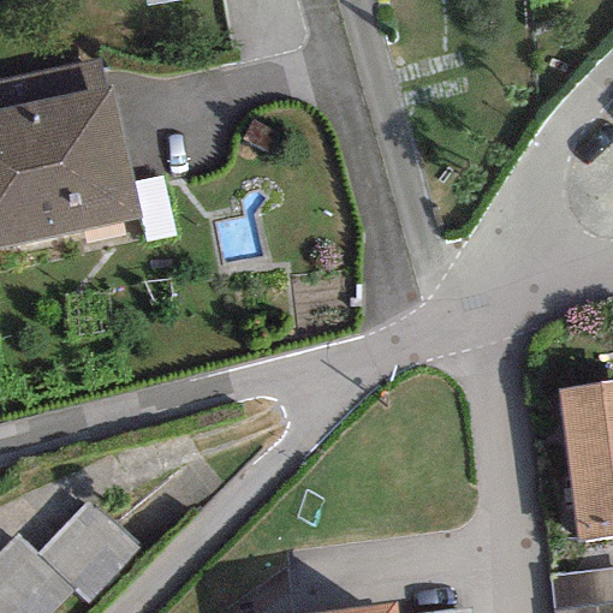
[(0,245),(143,215),(113,84),(106,85),(100,58),(0,79),(0,245)]
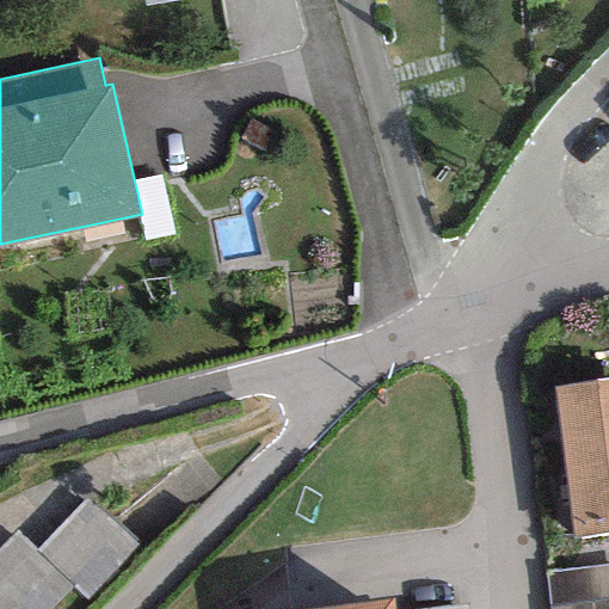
[(608,377),(554,386),(573,535),(608,530),(608,377)]
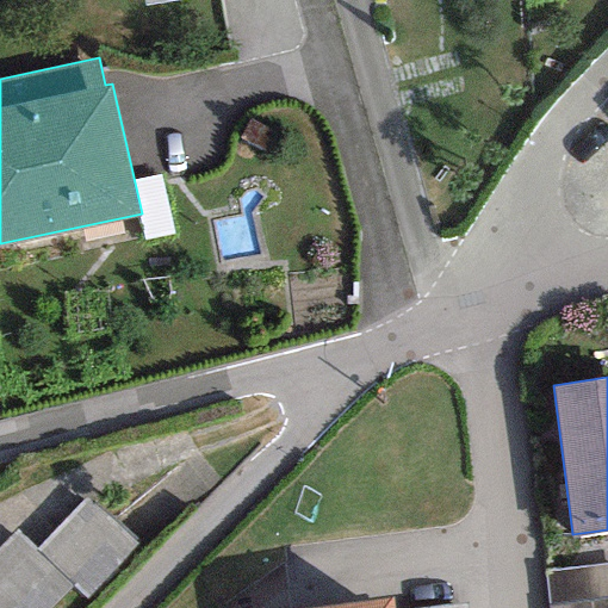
[(49,559),(30,540),(0,570),(0,607),(63,607),(80,593),(93,607),(144,556),(98,510),(49,559)]
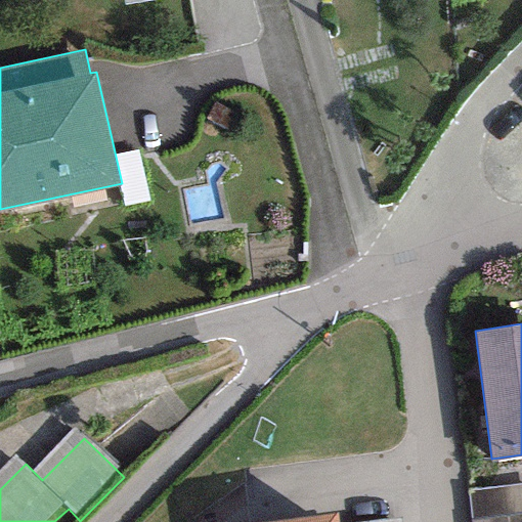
[(471,518),(521,512),(521,482),(468,489),(471,518)]
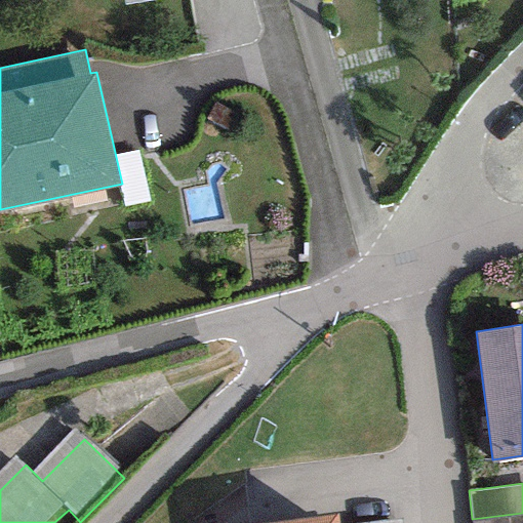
[(340,522),(339,513),(267,522),(340,522)]
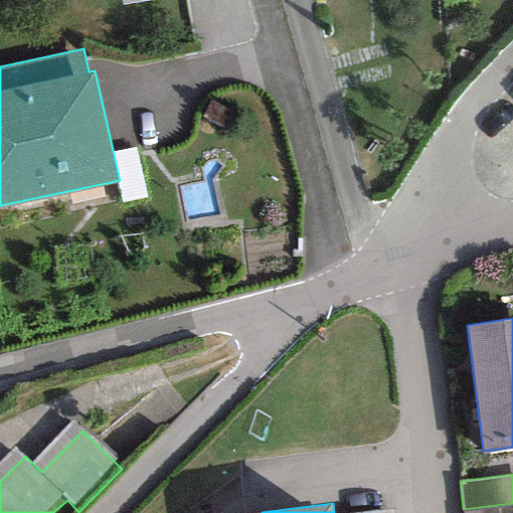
[(512,503),(463,509),(463,512),(512,512),(512,503)]
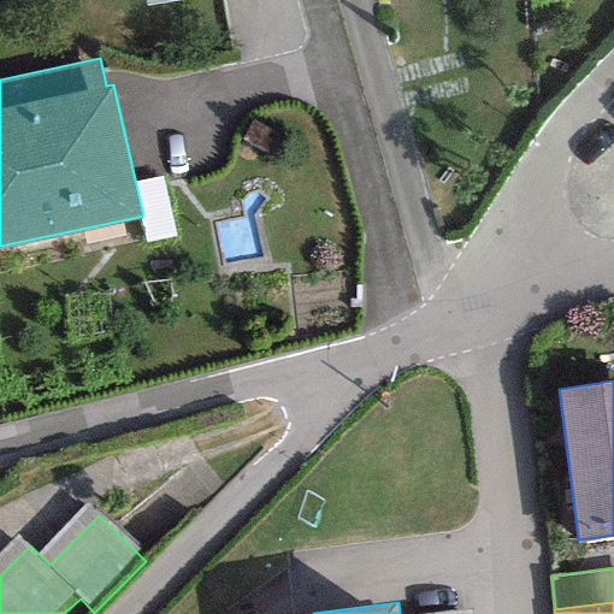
All buildings are outlined.
